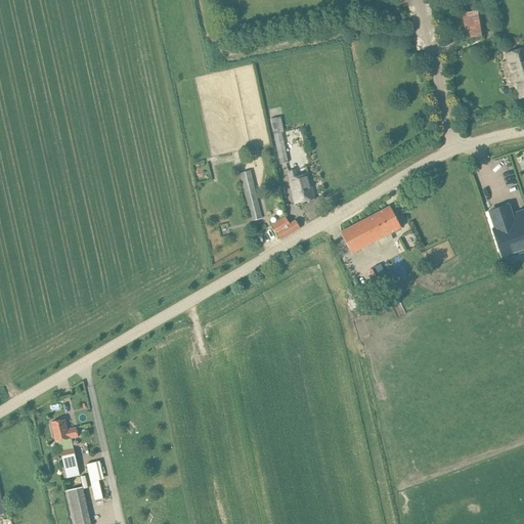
[(484,15),(467,18),(471,42),(488,39),(484,15)]
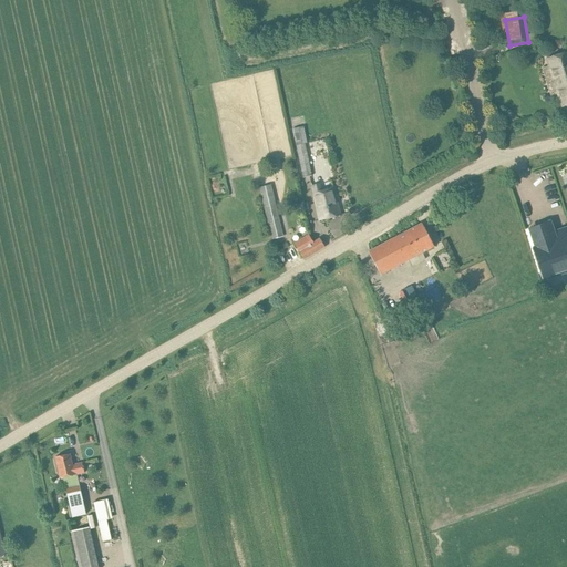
[(566,52),(546,59),(562,107),(566,105),(566,52)]
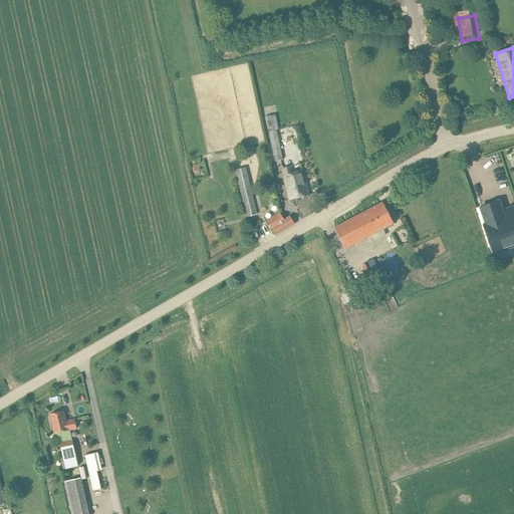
[(477,69),(480,78),(482,78),(485,90),(493,88),(489,76),(486,67),(477,69)]
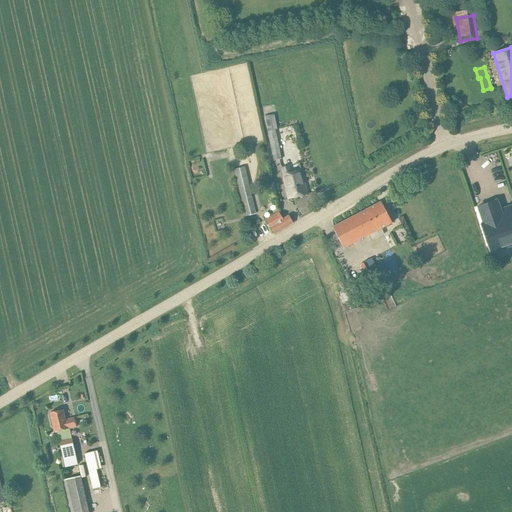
[(264,117),(274,161),(282,159),(276,129),(277,129),(274,115),(264,117)]
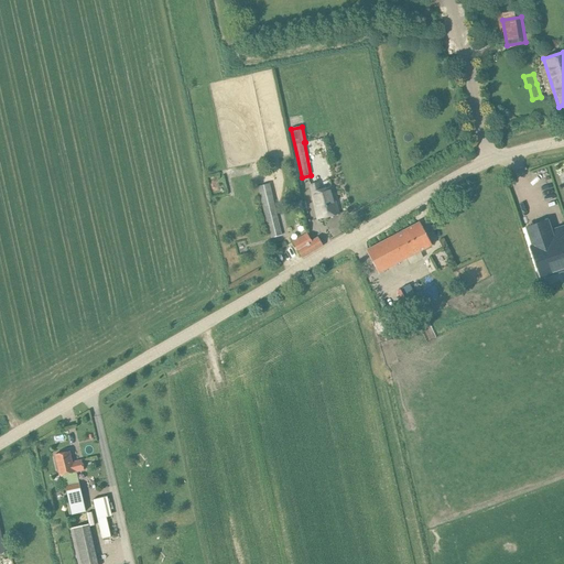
[(310,185),(311,192),(317,219),(339,214),(333,186),(321,190),(320,183),(310,185)]
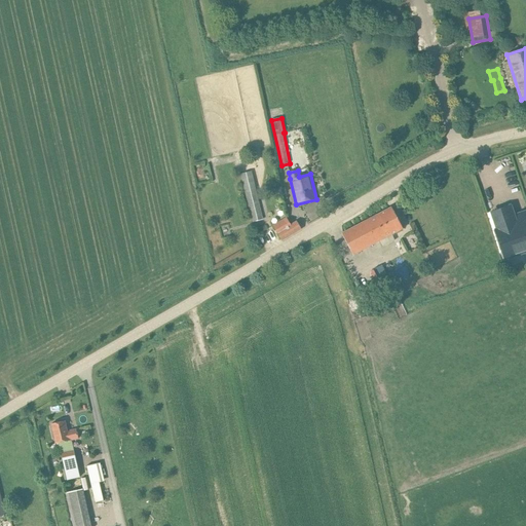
[(262,219),(252,176),(251,172),(240,174),(253,222),(262,219)]
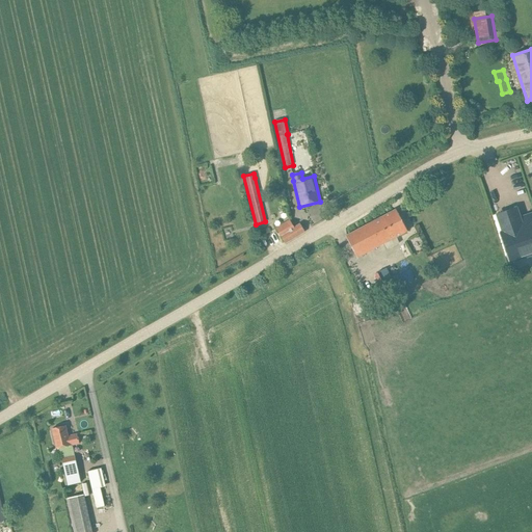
[(407,232),(400,219),(396,210),(346,236),(357,259),(384,244),(388,250),(400,243),(397,238),(407,232)]
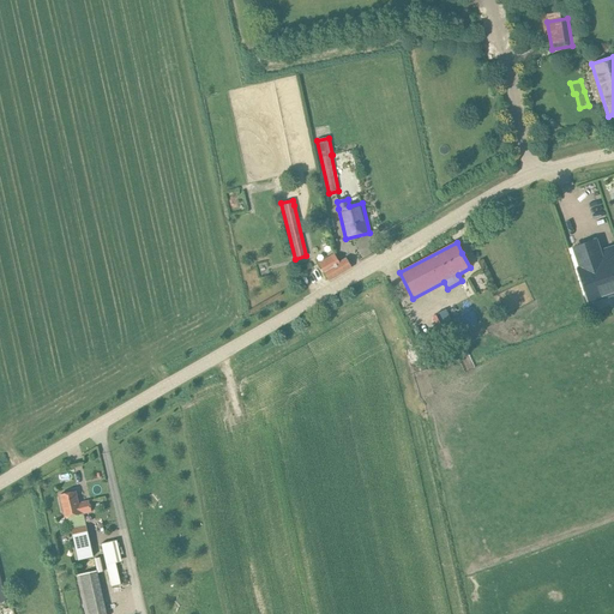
[(613,256),(602,260),(596,242),(575,250),(581,268),(579,269),(590,302),(613,294),(613,256)]
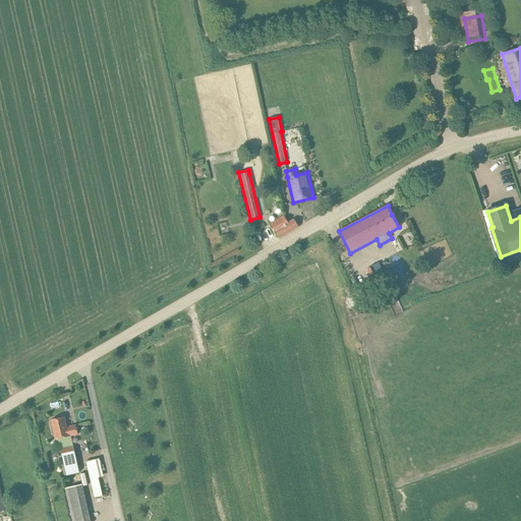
[(284,216),(271,223),(280,238),(298,227),(294,220),(288,223),(284,216)]
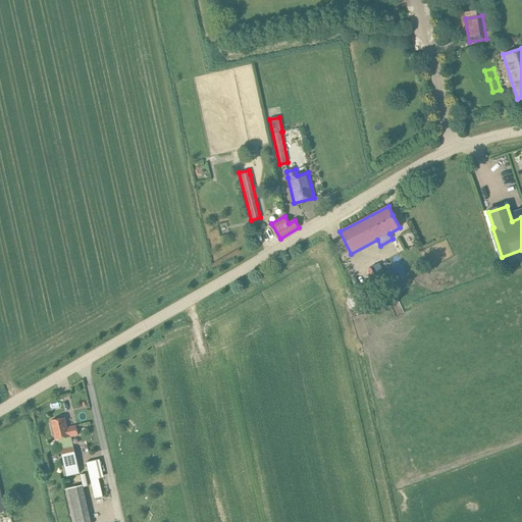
[(387,279),(378,283),(382,293),(392,288),(387,279)]
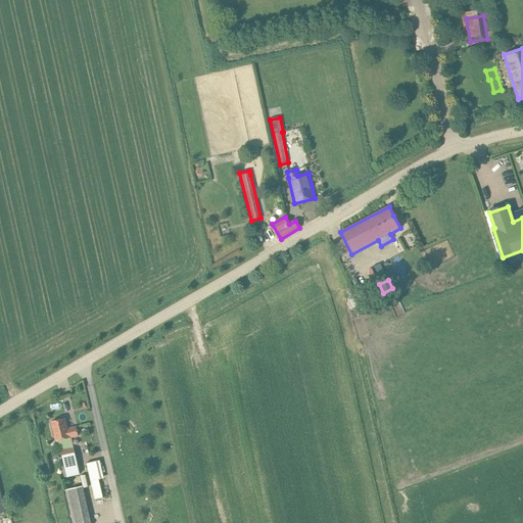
[(51,422),(53,431),(56,441),(58,440),(61,452),(60,452),(66,477),(80,474),(68,428),(66,429),(64,419),(51,422)]
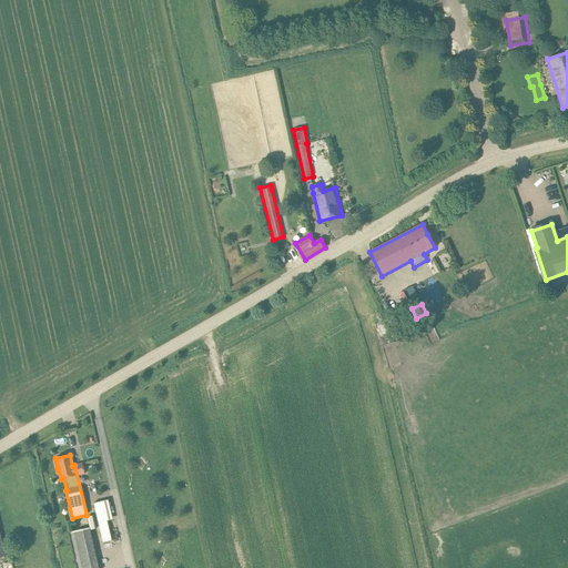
[(112,520),(108,500),(93,504),(103,543),(111,540),(107,521),(112,520)]
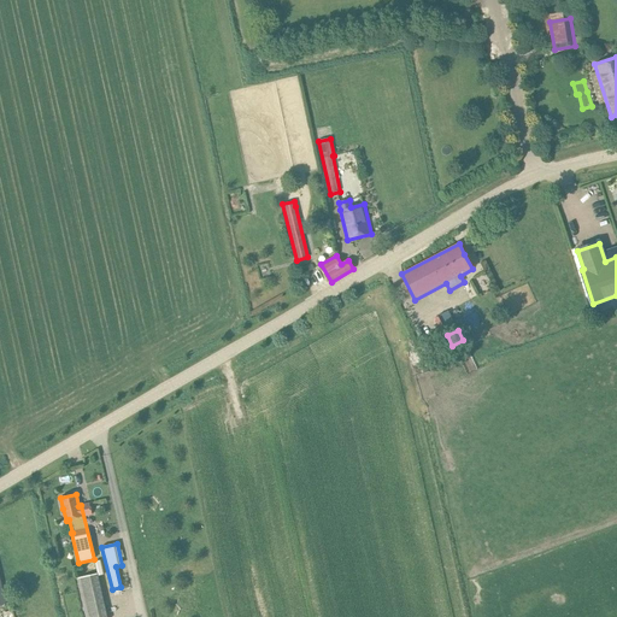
[(107,616),(98,574),(75,580),(83,616),(107,616)]
